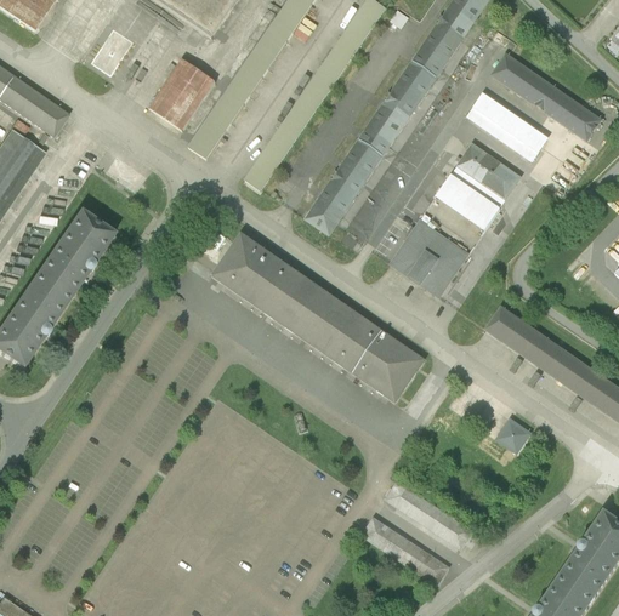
[(0,5),(35,29),(54,0),(0,0),(0,5)]
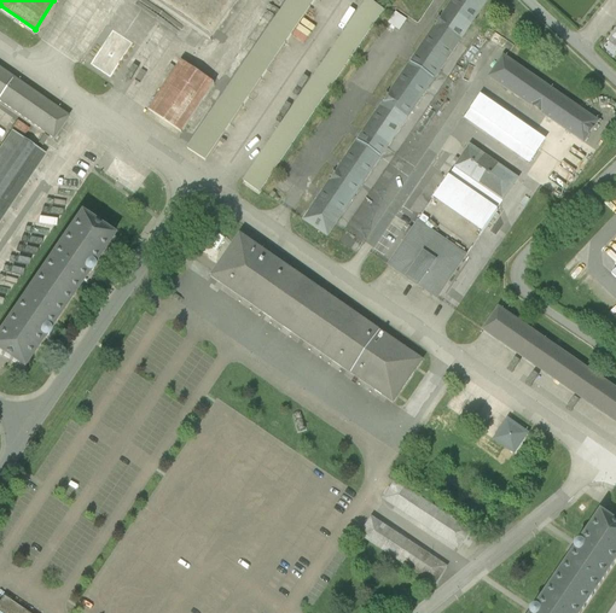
[(160,0),(210,34),(233,0),(160,0)]
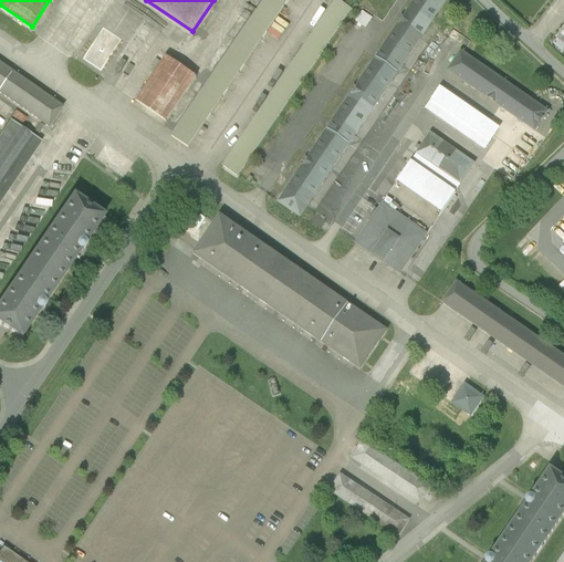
[(259,0),(169,133),(186,144),(282,0),(259,0)]
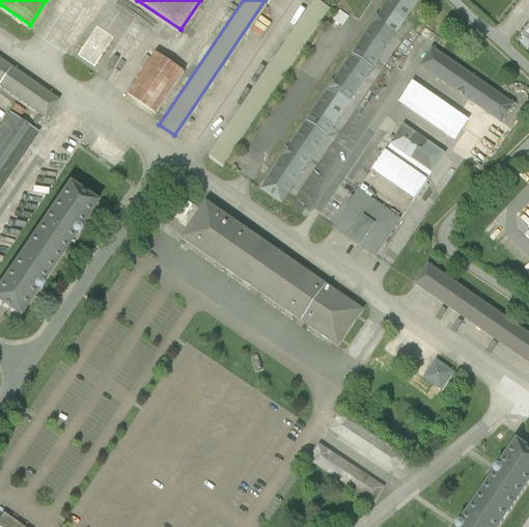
[(314,0),(206,154),(221,164),(331,6),(322,0),(314,0)]
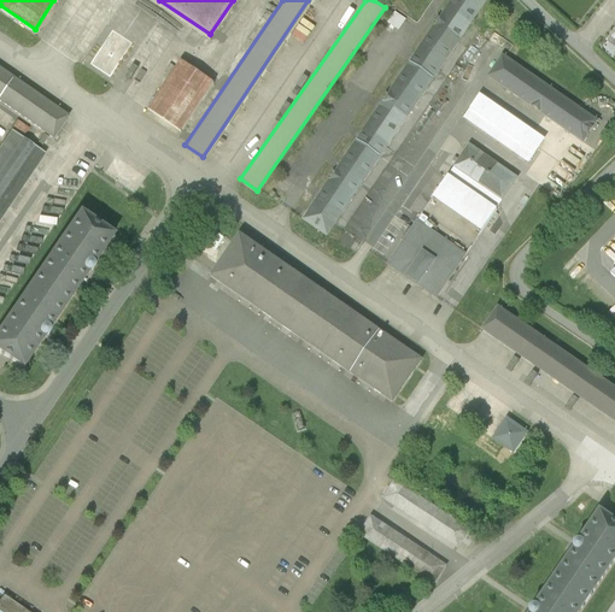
[(450,0),(304,217),(328,233),(335,222),(485,0),(450,0)]
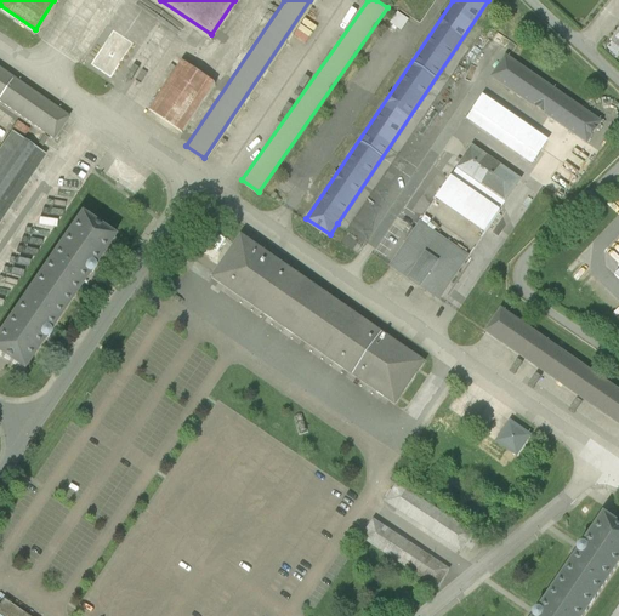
[(509,53),(494,75),(585,138),(601,117),(509,53)]
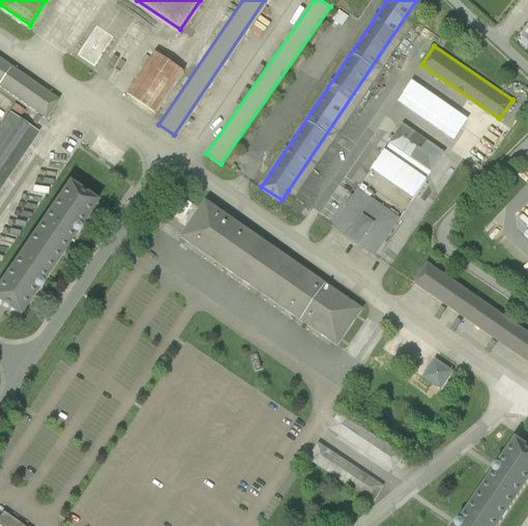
[(153,47),(124,90),(152,109),(182,66),(153,47)]
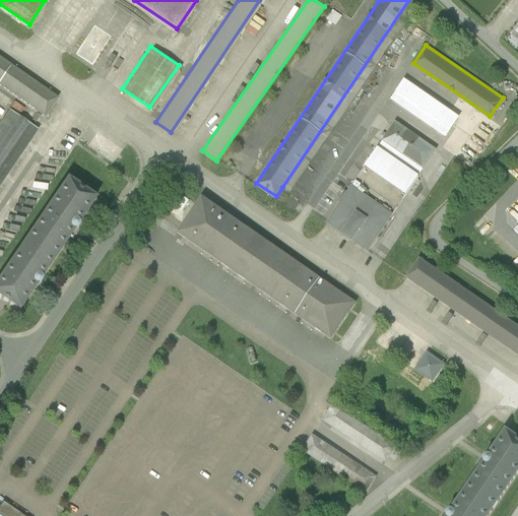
[(0,83),(42,112),(54,93),(0,57),(0,83)]
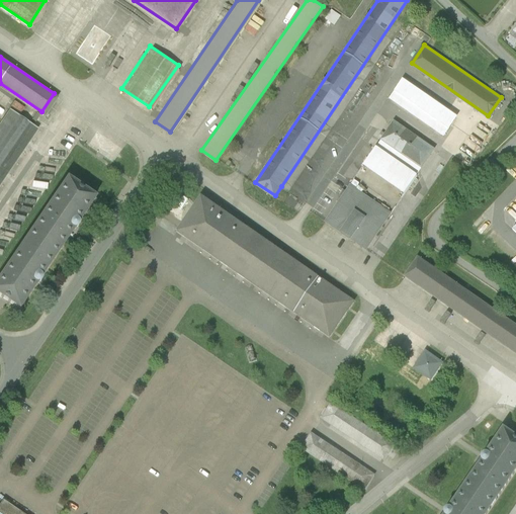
[(402,76),(388,96),(443,134),(457,113),(402,76)]
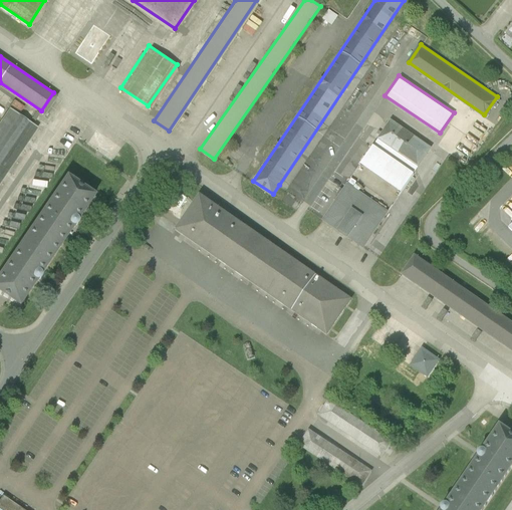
[(7,105),(0,115),(0,175),(35,123),(7,105)]
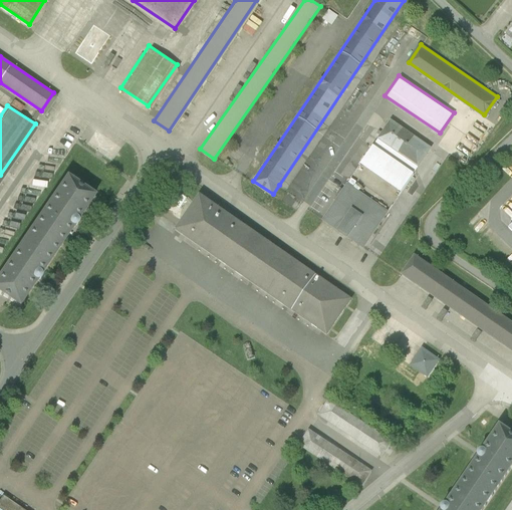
[(390,115),(322,218),(364,245),(432,143),(390,115)]
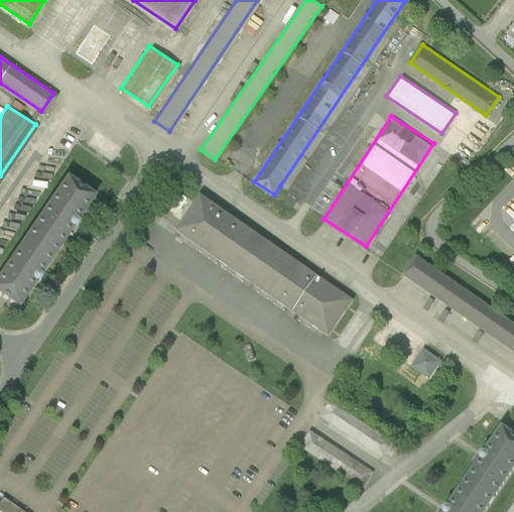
[(67,172),(0,271),(0,294),(18,307),(96,193),(67,172)]
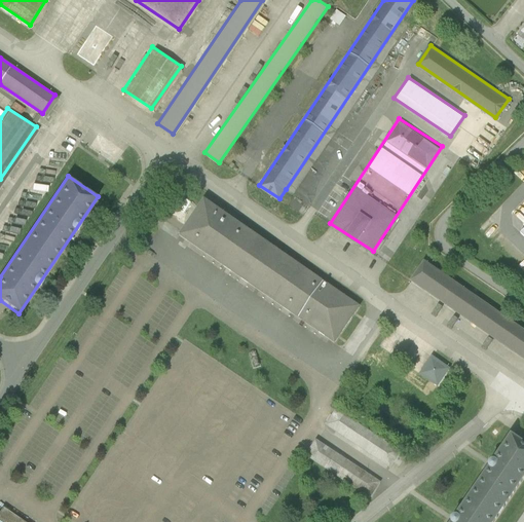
[(203,196),(180,230),(333,338),(358,303),(203,196)]
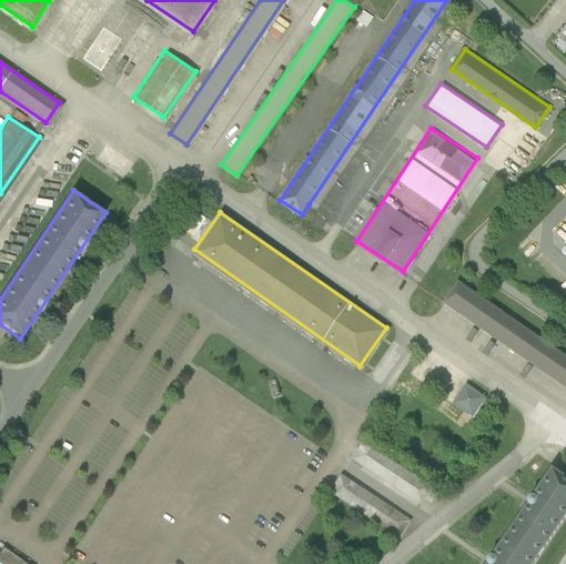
[(565,353),(456,281),(443,301),(565,382),(565,353)]
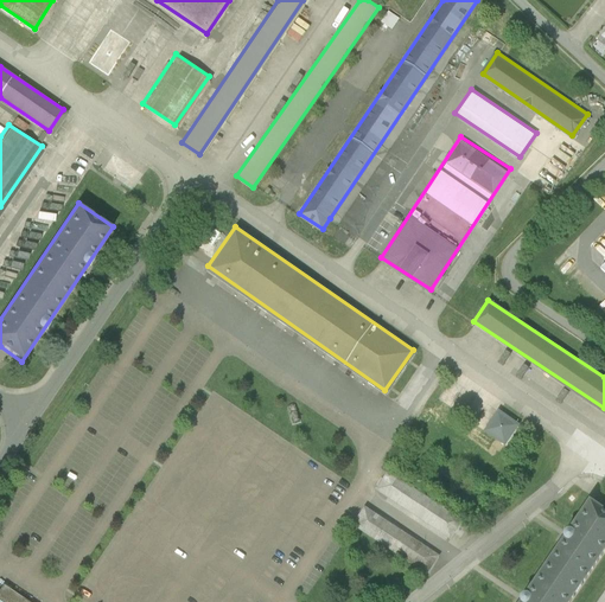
[(388,469),(374,491),(449,538),(463,516),(388,469)]
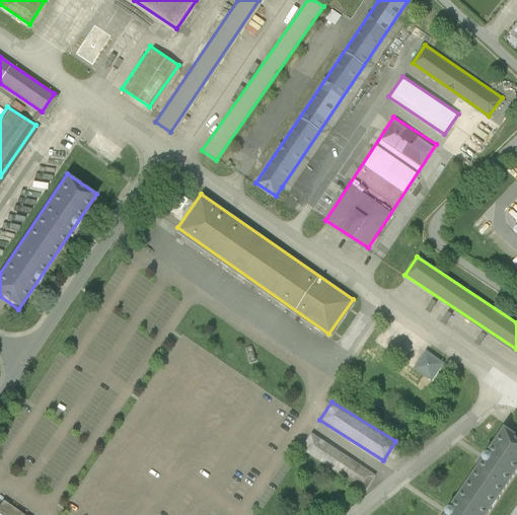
[(516,438),(503,430),(445,514),(492,514),(516,477),(516,438)]
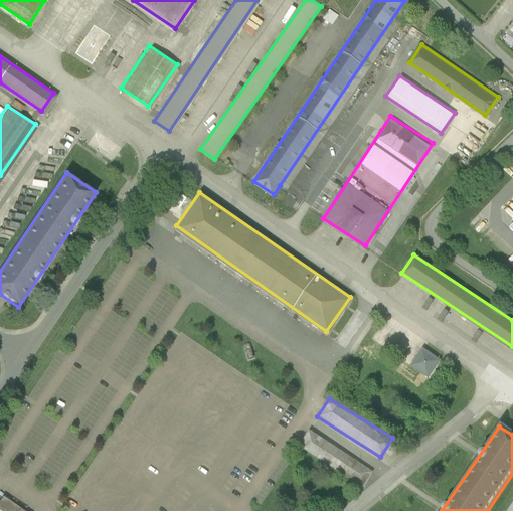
[(309,428),(298,446),(360,485),(371,467),(309,428)]
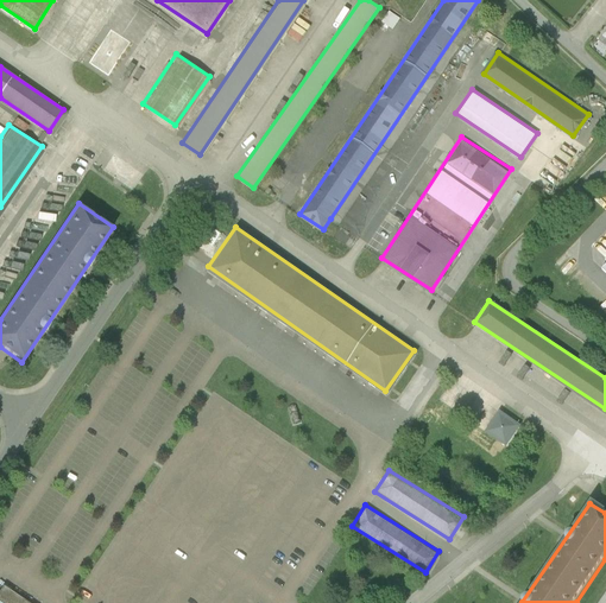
[(605,602),(605,584),(593,602),(605,602)]
